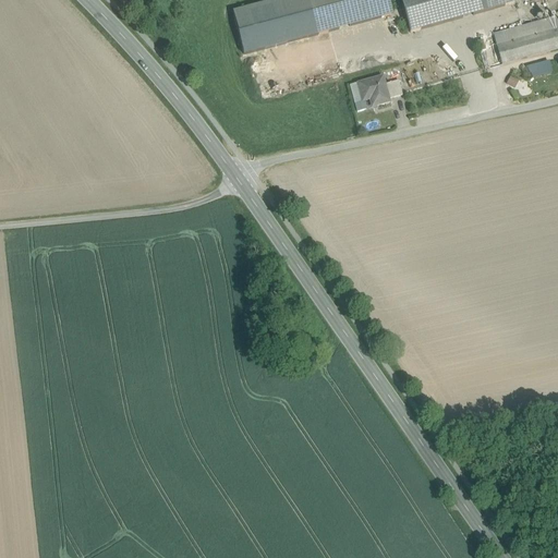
[(244,56),(318,35),(308,0),(282,0),(233,13),(244,56)]
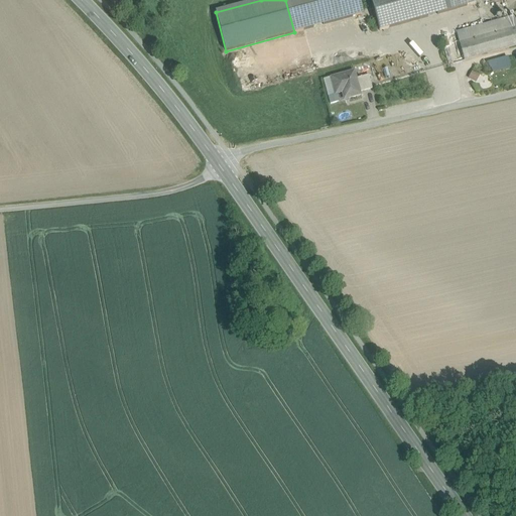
[(285,0),(294,32),(362,14),(358,0),(285,0)]
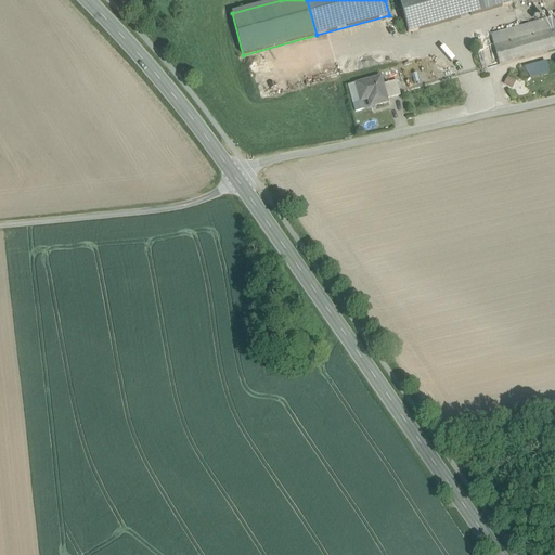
[(398,0),(408,34),(513,4),(511,0),(398,0)]
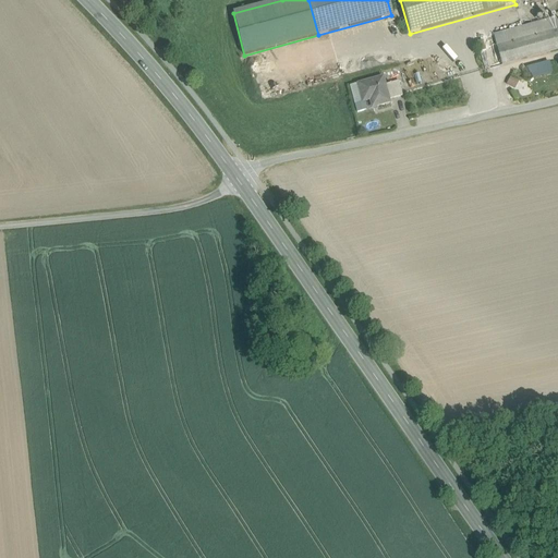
[(501,65),(557,49),(557,14),(555,15),(556,19),(494,35),(501,65)]
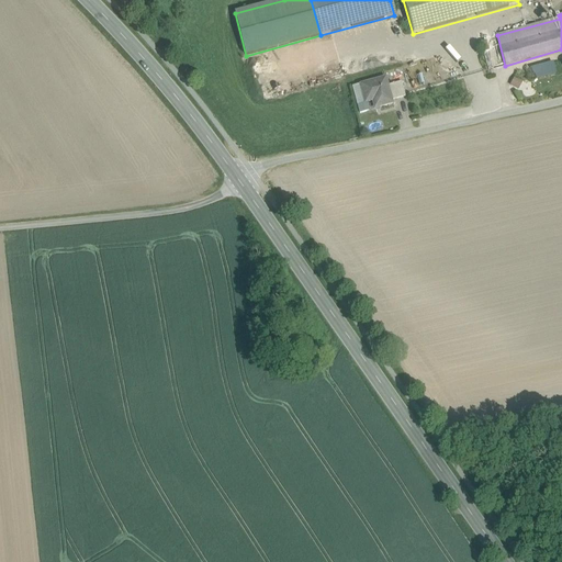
[(512,77),(508,85),(517,89),(520,81),(512,77)]
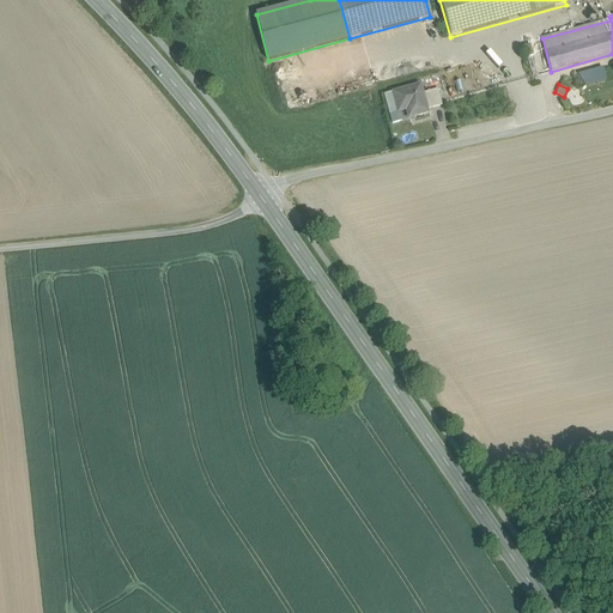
[(399,113),(412,109),(414,117),(428,114),(428,110),(423,93),(420,86),(393,93),(399,113)]
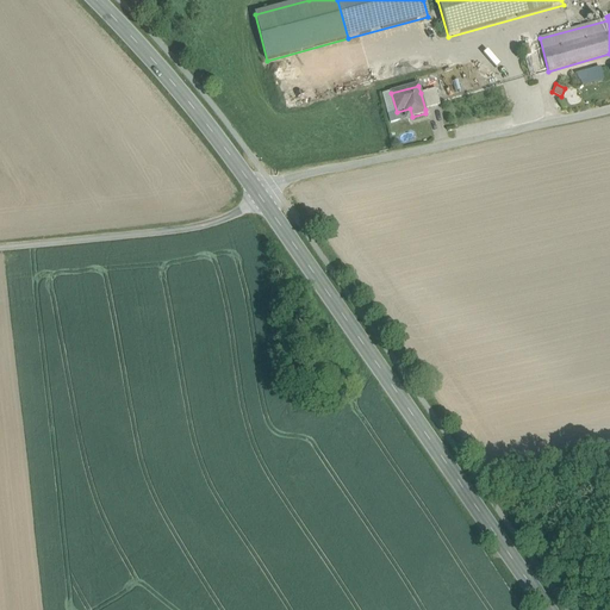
[(421,93),(425,110),(440,105),(436,89),(421,93)]
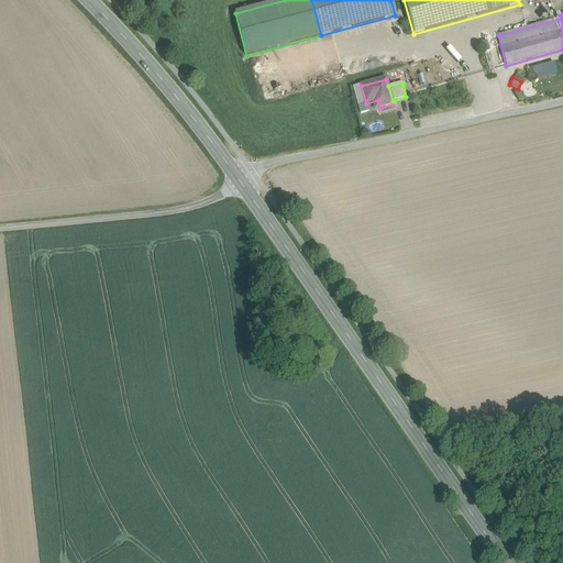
All buildings are outlined.
